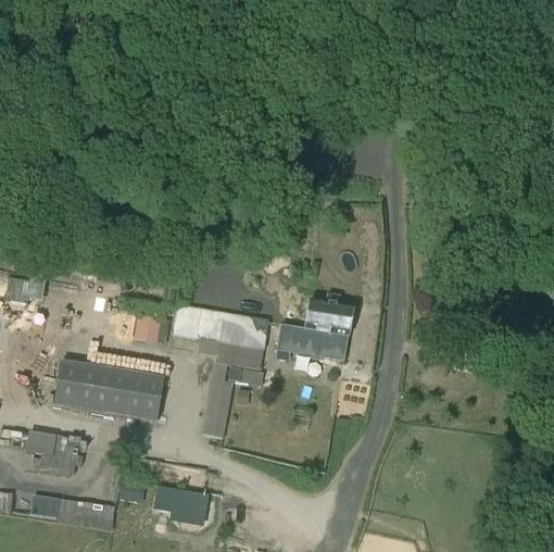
[(306,327),(306,328),(323,330),(318,356),(344,361),(352,310),(310,303),(306,327)]
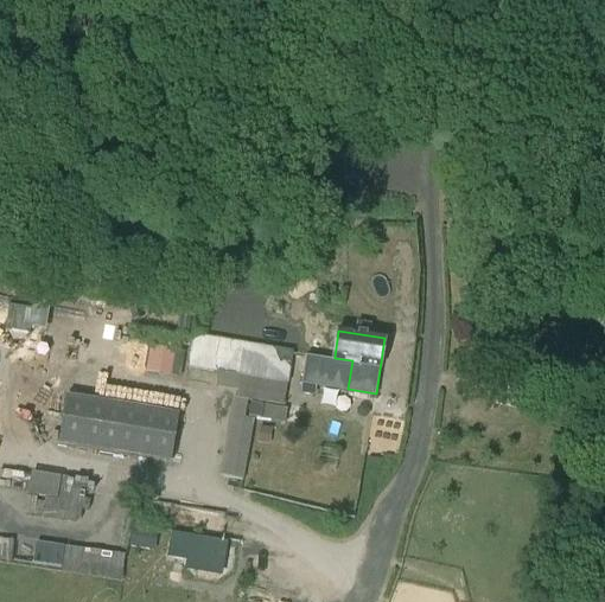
[(294,347),(248,340),(195,332),(189,365),(199,366),(288,380),(294,347)]
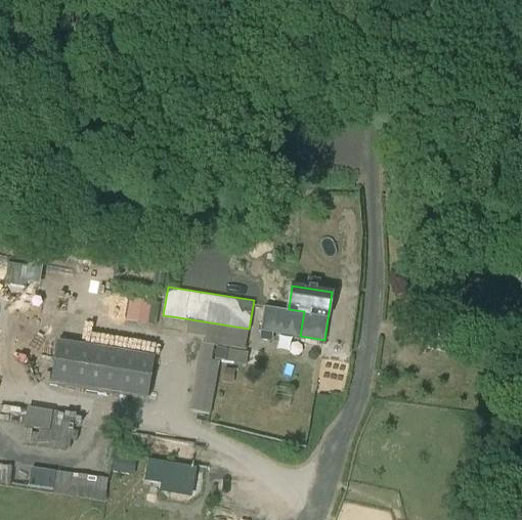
[(147,325),(150,302),(130,298),(126,320),(147,325)]
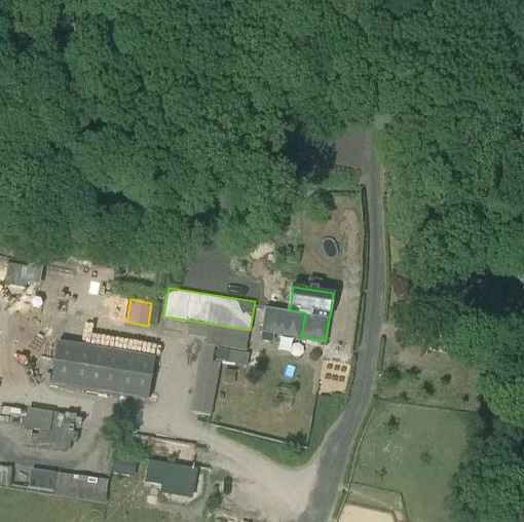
[(290,310),(290,309),(267,306),(263,330),(301,337),(305,312),(290,310)]
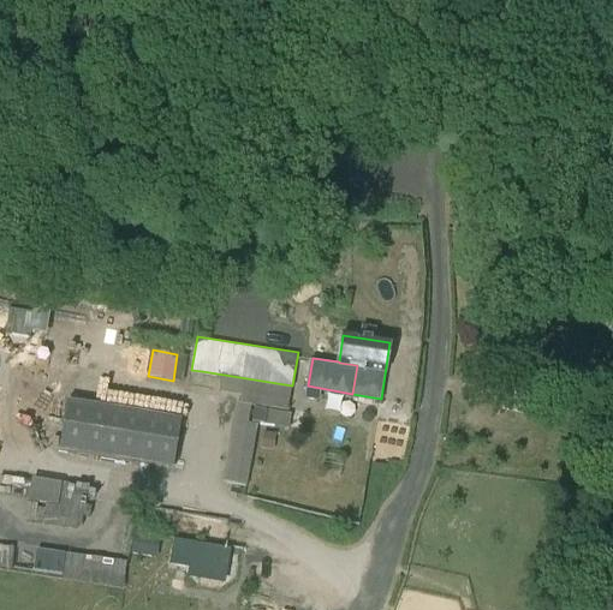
[(182,417),(69,398),(60,446),(173,465),(182,417)]
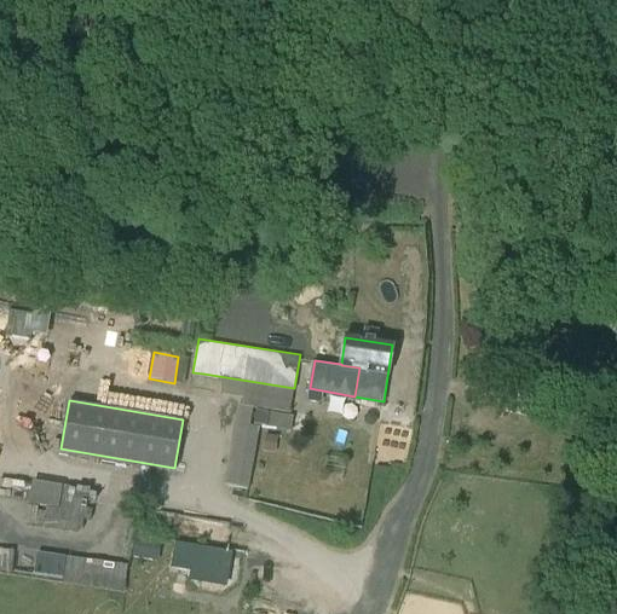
[(258,407),(255,422),(267,423),(270,410),(258,407)]
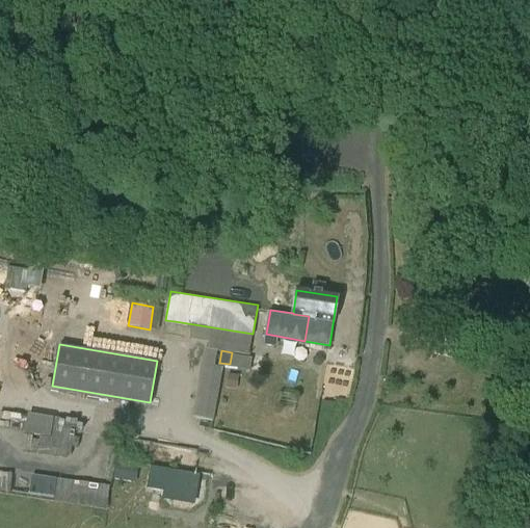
[(229,372),(227,385),(236,386),(238,373),(229,372)]
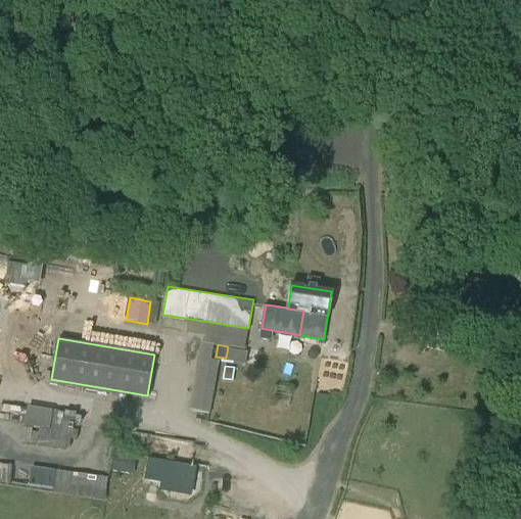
[(4,399),(2,415),(30,418),(28,434),(64,439),(67,421),(78,423),(80,409),(4,399)]
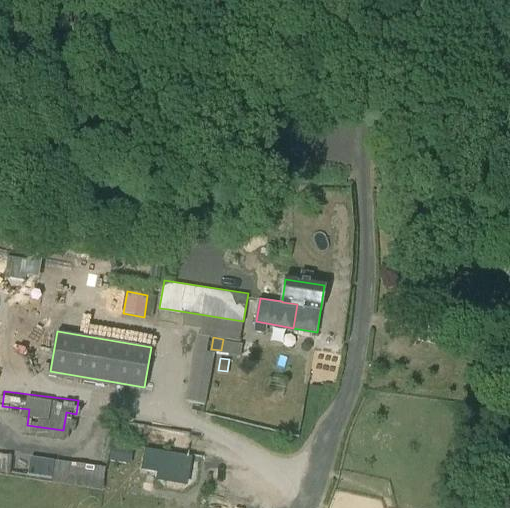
[(127,460),(130,441),(116,438),(115,438),(112,458),(127,460)]
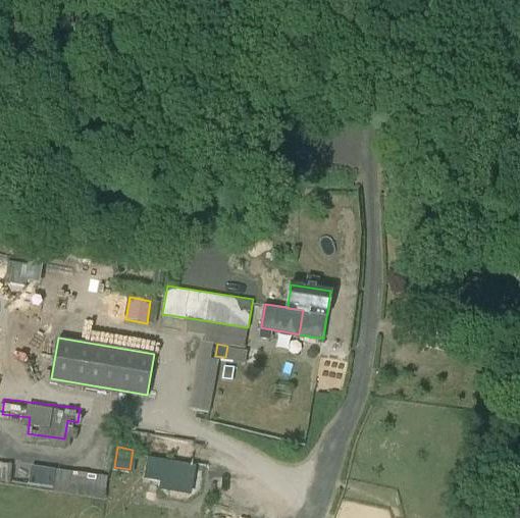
[(161,480),(160,487),(193,493),(198,463),(148,456),(145,477),(161,480)]
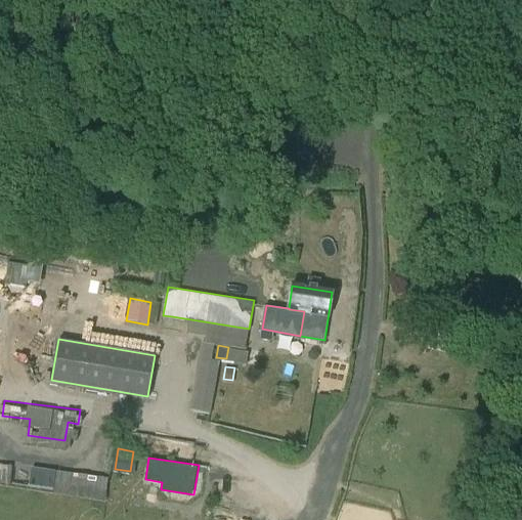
[(0,459),(0,474),(9,475),(9,460),(0,459)]
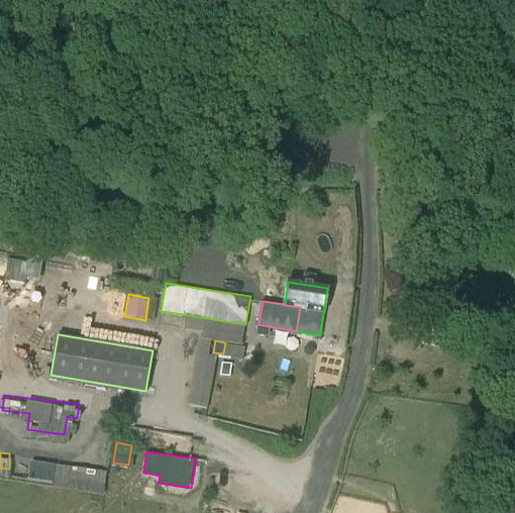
[(53,481),(54,473),(41,471),(40,479),(53,481)]
